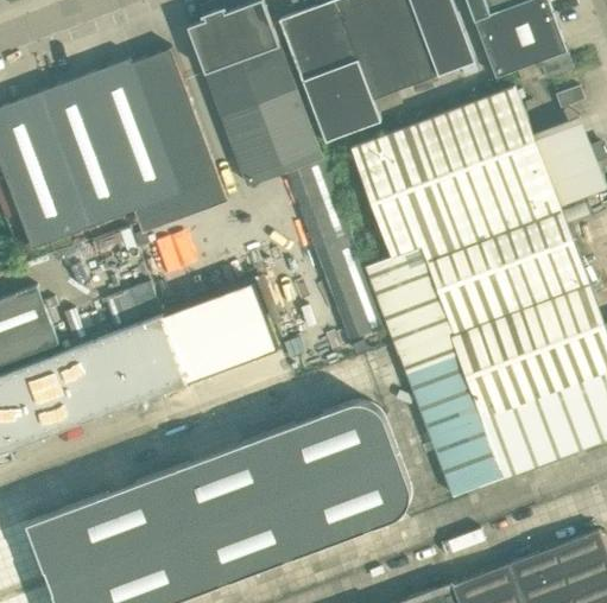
[(295,91),(260,0),(225,13),(222,10),(226,8),(225,7),(222,8),(219,0),(217,0),(201,7),(203,14),(201,16),(202,18),(204,17),(206,20),(188,27),(221,119),(295,91)]
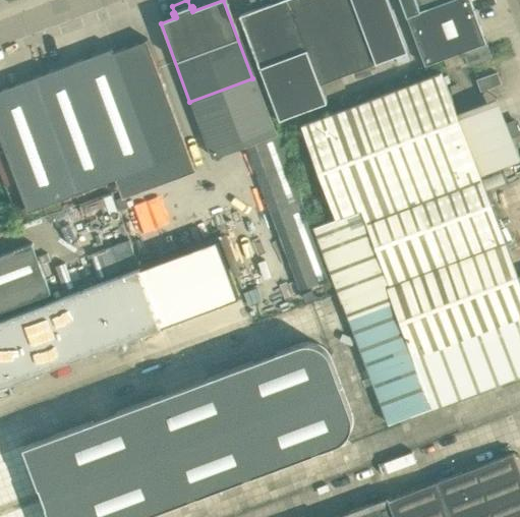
[(318,87),(405,55),(385,0),(268,0),(271,6),(238,17),(277,123),(325,105),(318,87)]
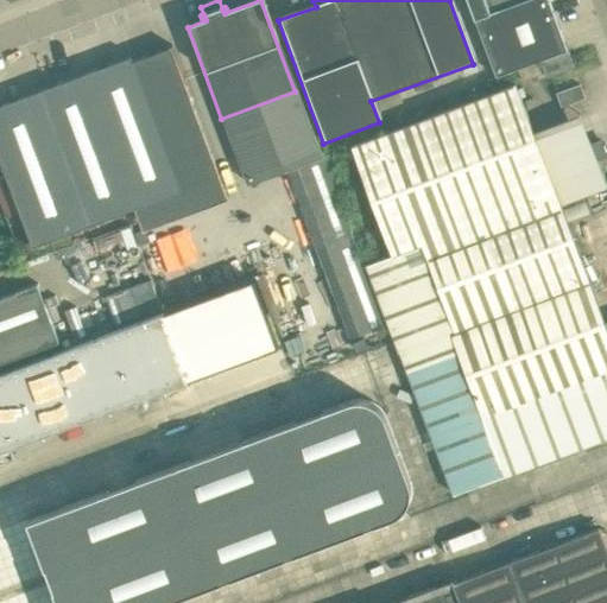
[(466,0),(495,80),(567,54),(547,0),(466,0)]
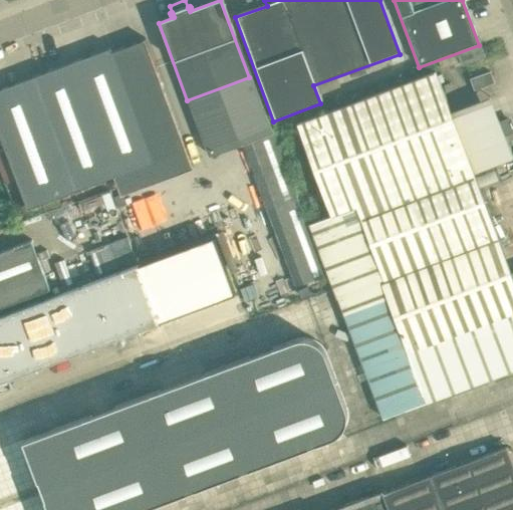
[(109,50),(67,66),(88,123),(131,108),(123,89),(157,77),(144,42),(111,54),(109,50)]
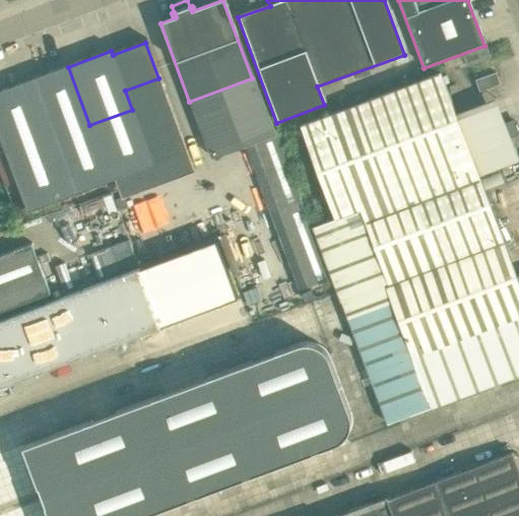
[(461,56),(466,69),(490,61),(484,47),(461,56)]
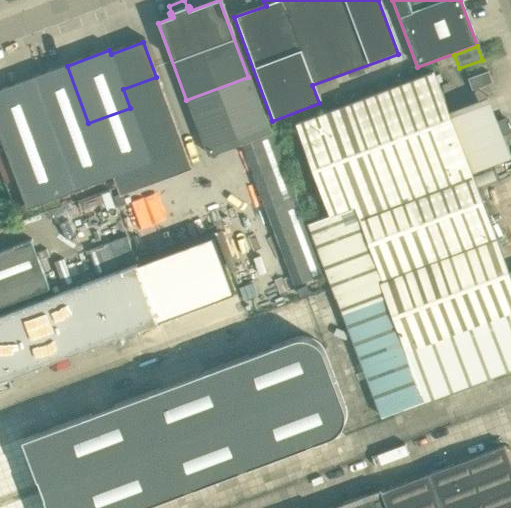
[(67,66),(26,81),(68,195),(109,179),(99,153),(88,123),(67,66)]
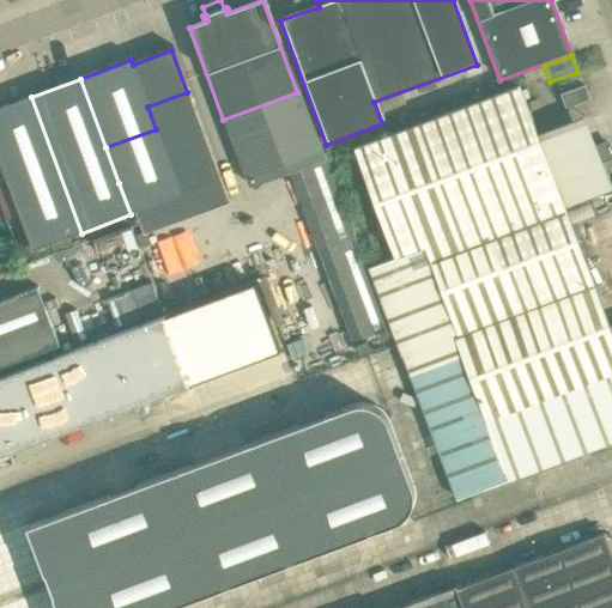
[(519,89),(353,150),(394,261),(424,250),(458,338),(454,339),(508,482),(611,443),(611,326),(607,328),(563,211),(611,193),(600,164),(610,160),(605,146),(595,150),(594,146),(546,164),(523,102),(527,101),(525,93),(520,95),(519,89)]
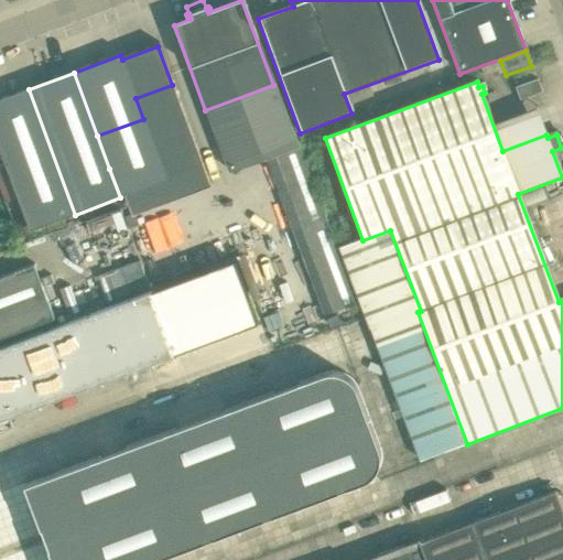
[(541,94),(537,82),(515,89),(519,103),(541,94)]
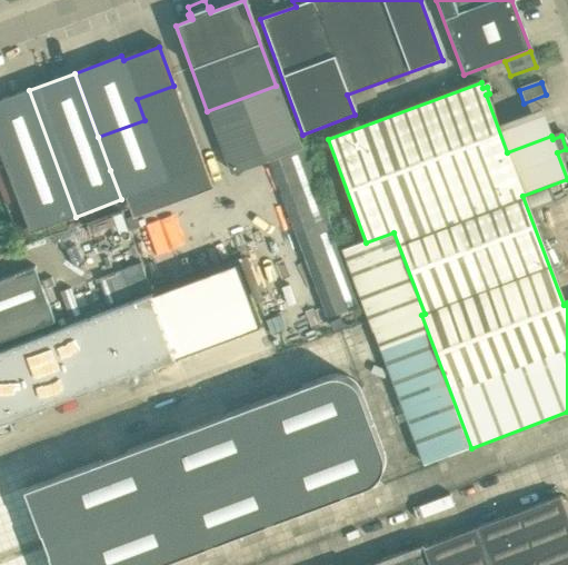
[(357,301),(276,86),(207,111),(231,177),(267,164),(322,314),(357,301)]
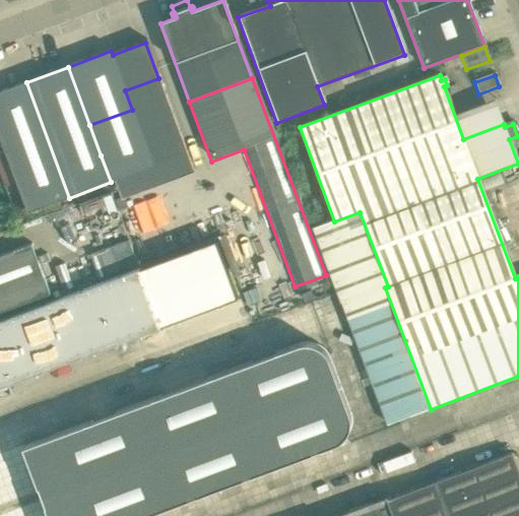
[(69,198),(26,82),(0,92),(0,142),(26,213),(69,198)]
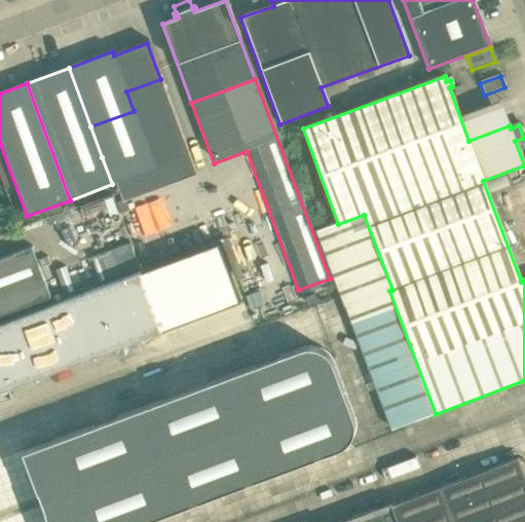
[(134,111),(90,126),(102,157),(145,141),(134,111)]
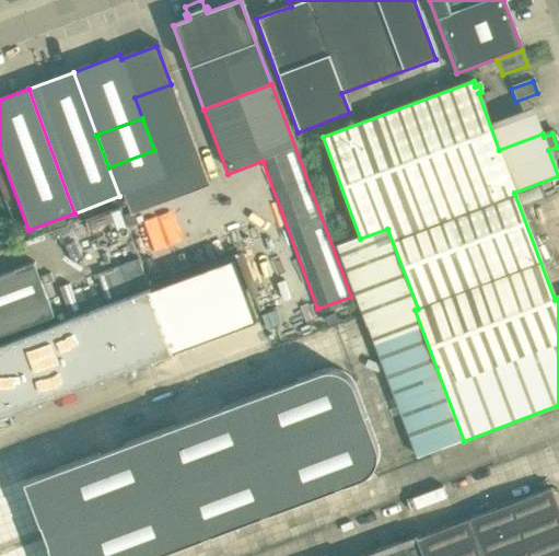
[(154,150),(108,168),(119,196),(165,180),(154,150)]
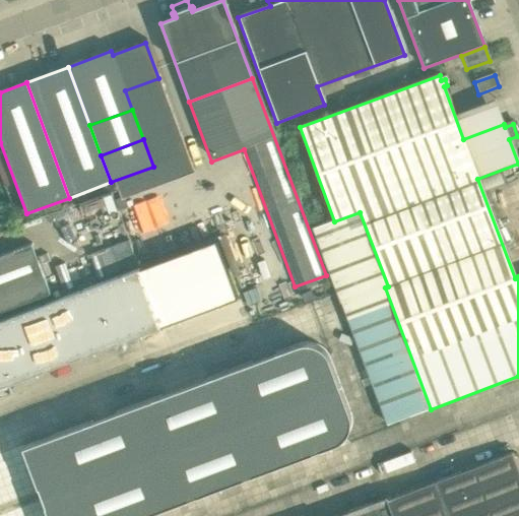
[(360,212),(334,221),(312,230),(387,426),(431,409),(385,287),(388,286),(360,212)]
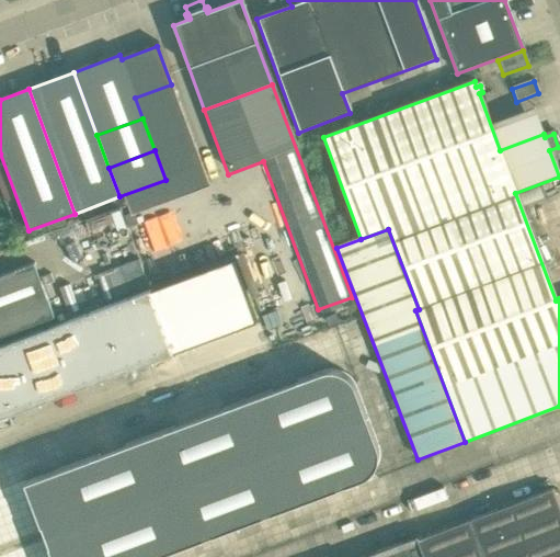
[(233,262),(150,293),(173,355),(256,325),(233,262)]
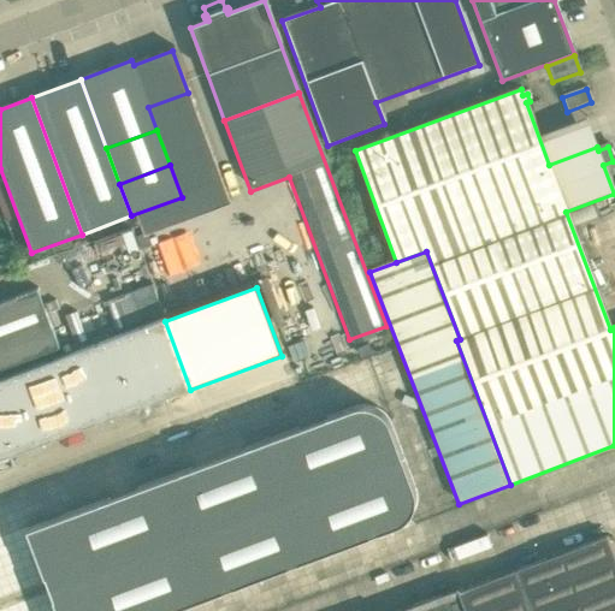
[(37,291),(0,304),(0,372),(59,350),(37,291)]
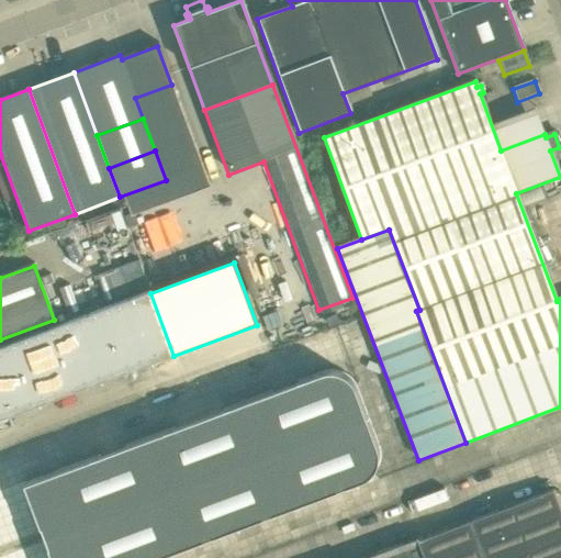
[(150,293),(0,348),(0,420),(174,356),(150,293)]
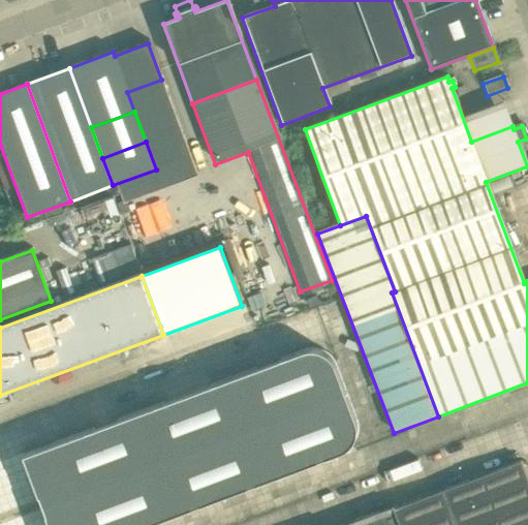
[(151,524),(340,455),(355,421),(336,368),(303,352),(24,457),(49,524),(151,524)]
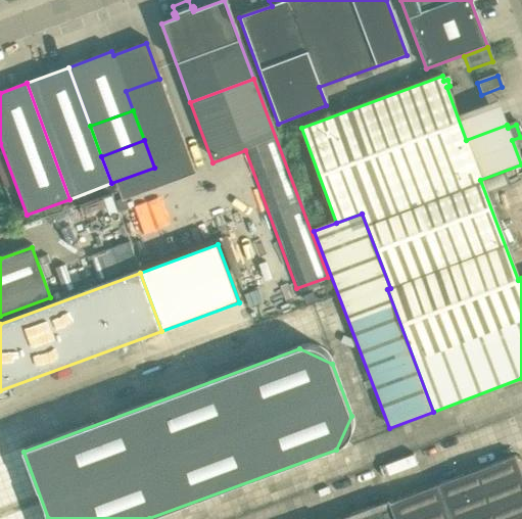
[(521,518),(521,478),(514,458),(439,484),(452,518),(521,518)]
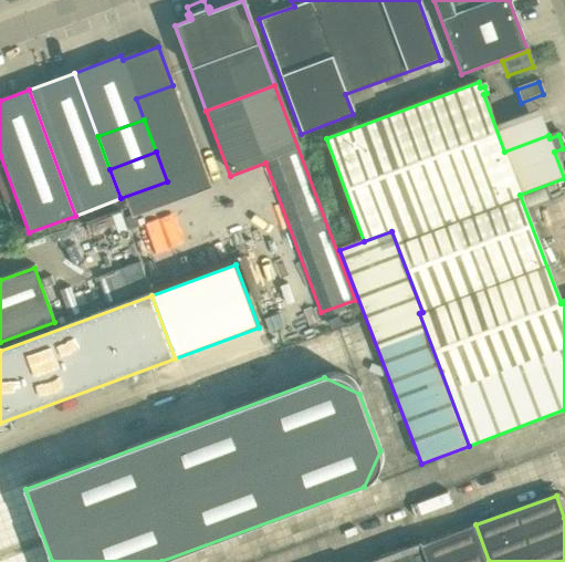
[(489,561),(475,524),(435,540),(442,561),(489,561)]
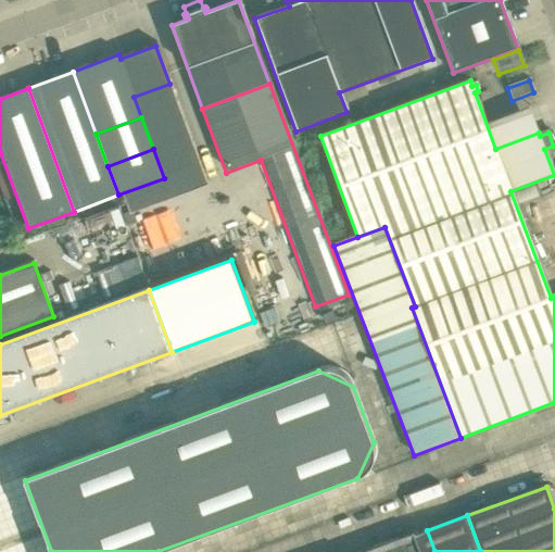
[(434,551),(427,530),(387,544),(389,551),(434,551)]
